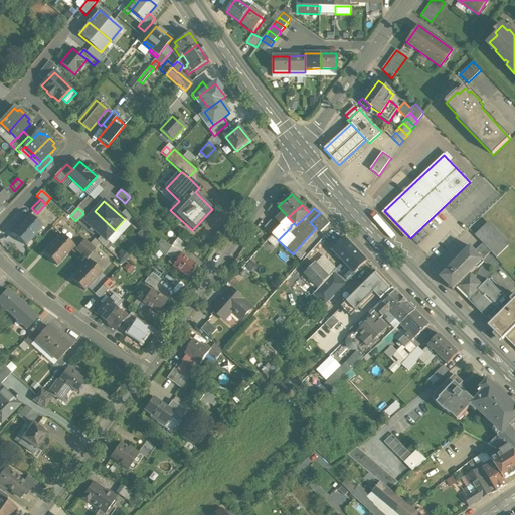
[(125,210),(121,216),(125,219),(128,222),(133,217),(125,210)]
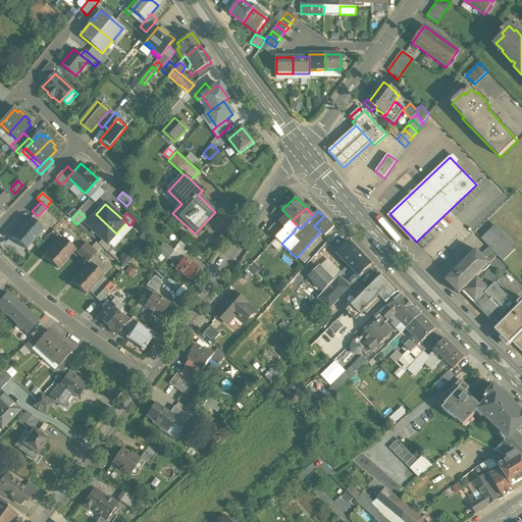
[(107,244),(116,233),(96,214),(87,224),(102,240),(107,244)]
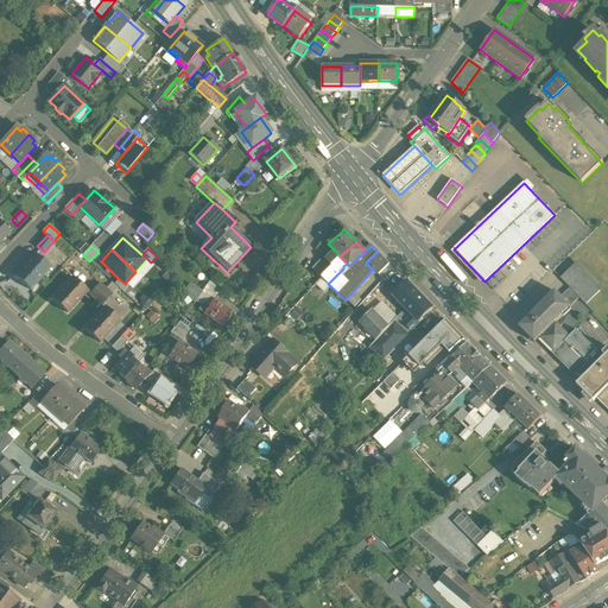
[(340,257),(335,251),(325,259),(330,266),(340,257)]
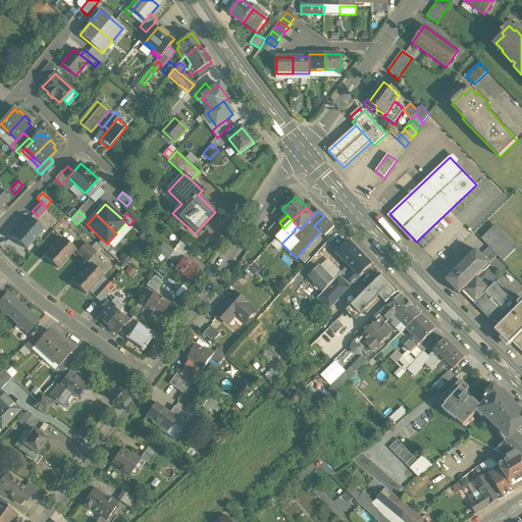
[(334,227),(324,216),(314,225),(320,231),(325,236),(334,227)]
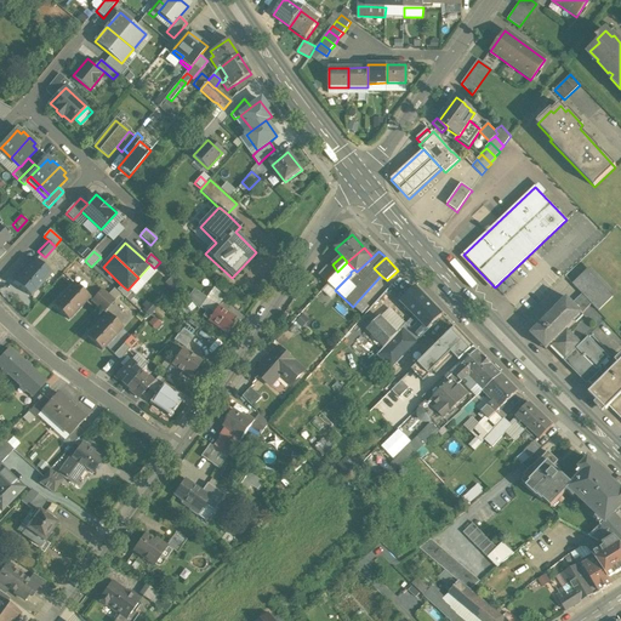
[(35,261),(16,283),(30,296),(51,274),(35,261)]
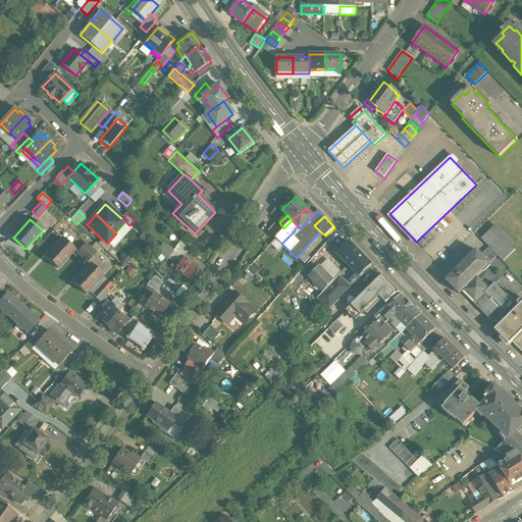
[(280,233),(276,239),(281,244),(295,230),(295,228),(298,226),(292,220),(283,228),(284,229),(280,233)]
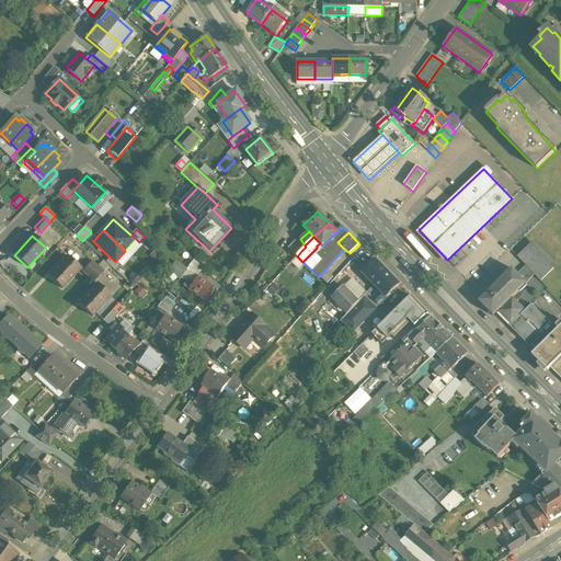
[(300,239),(299,238),(293,243),(301,251),(306,247),(305,245),(300,239)]
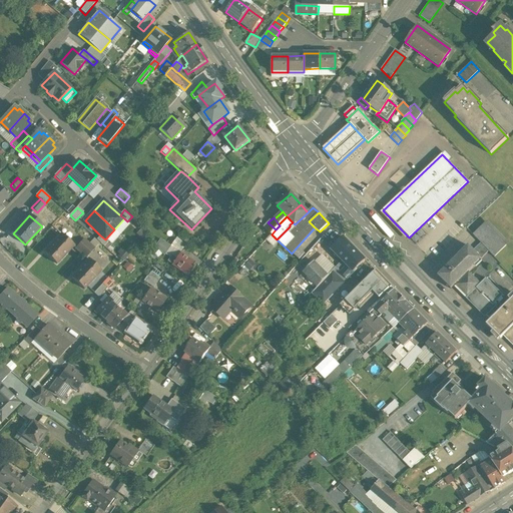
[(276,229),(268,222),(264,227),(272,234),(276,229)]
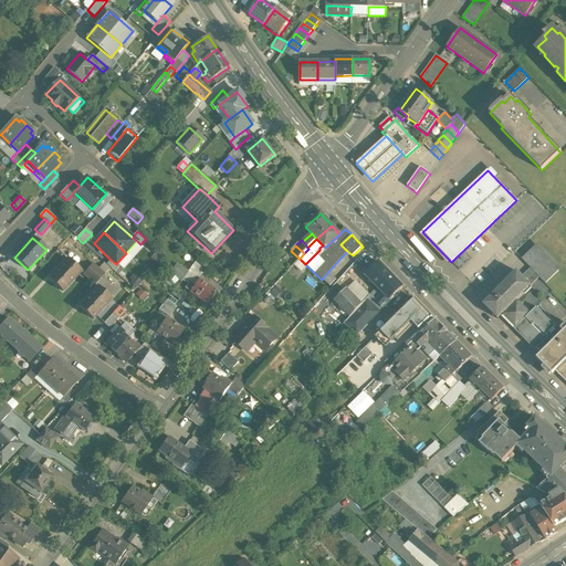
[(558,272),(535,247),(522,260),(531,269),(540,278),(545,284),(558,272)]
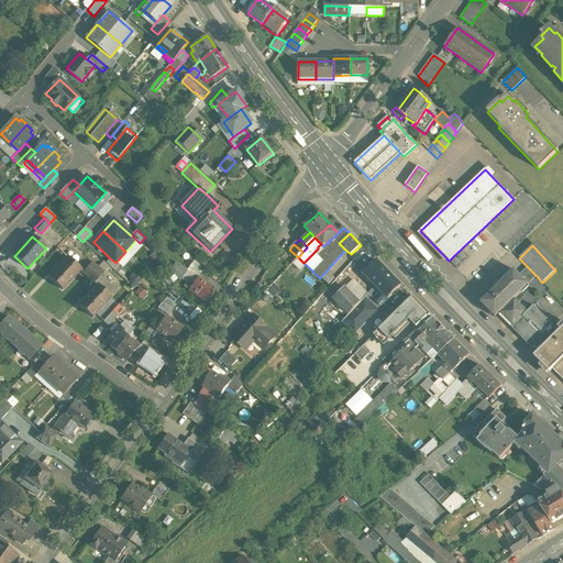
[(67,257),(48,278),(63,290),(80,271),(67,257)]
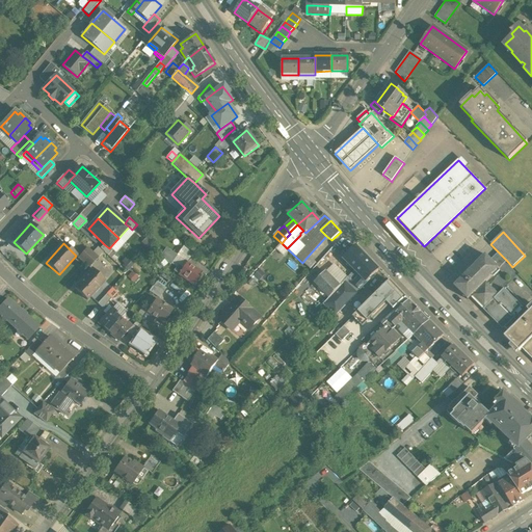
[(109,248),(104,244),(100,248),(108,256),(112,251),(109,248)]
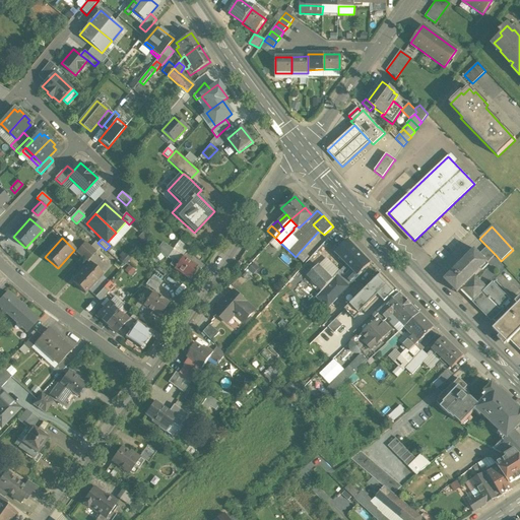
[(359,252),(347,241),(342,245),(340,243),(335,248),(337,250),(335,253),(346,264),(359,252)]
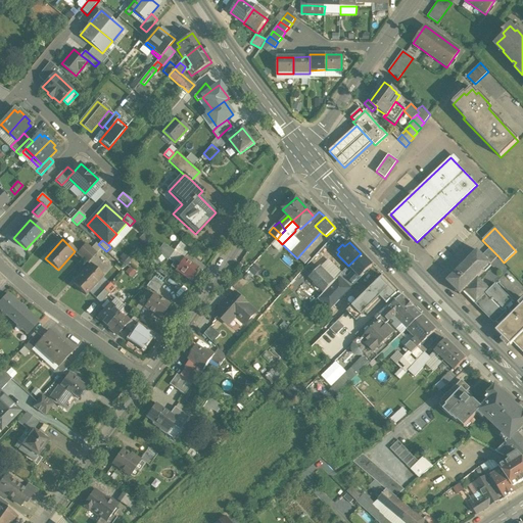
[(86,244),(77,253),(88,263),(96,253),(91,249),(86,244)]
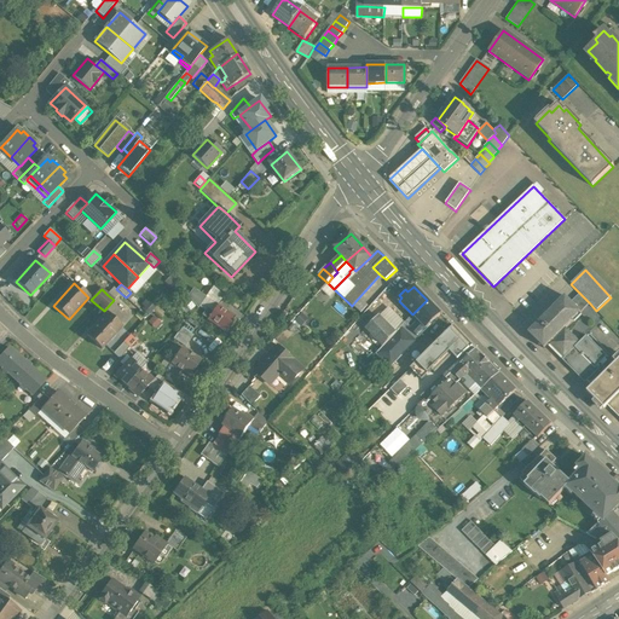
[(119,296),(111,290),(108,295),(114,300),(119,296)]
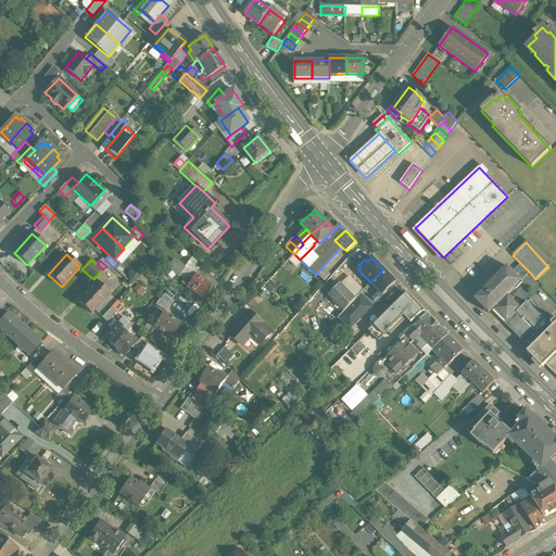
[(521,264),(513,273),(521,281),(530,273),(521,264)]
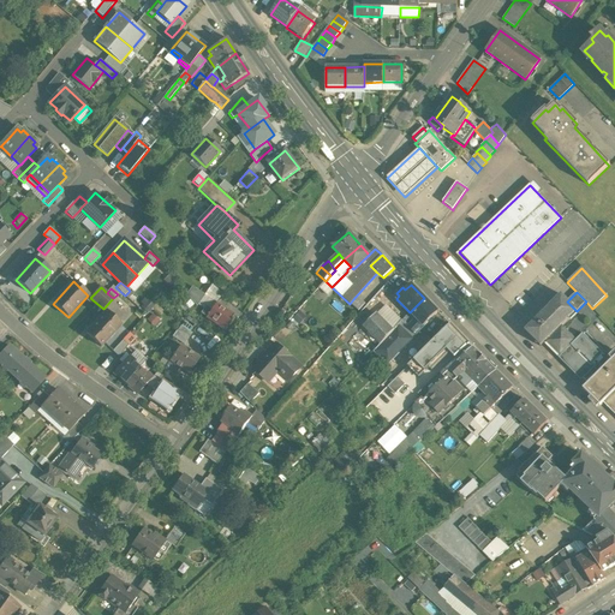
[(574,341),(561,327),(577,311),(567,302),(561,296),(525,330),(541,346),(545,341),(560,356),(574,341)]
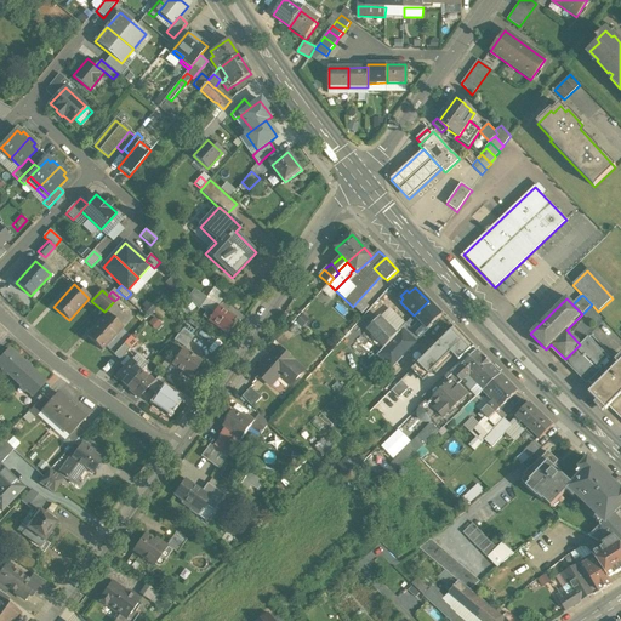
[(428,301),(414,315),(421,323),(428,330),(442,315),(428,301)]
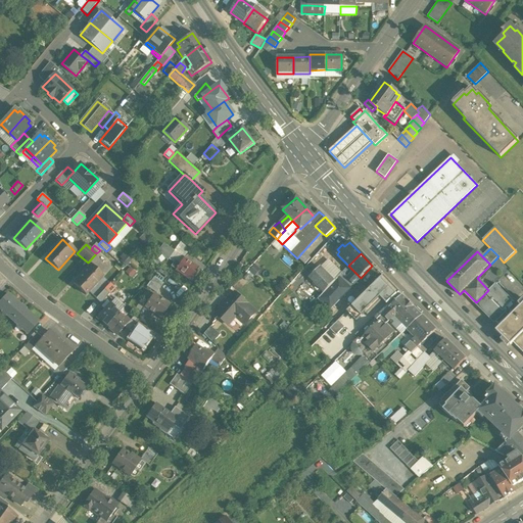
[(310,263),(300,254),(297,258),(306,266),(310,263)]
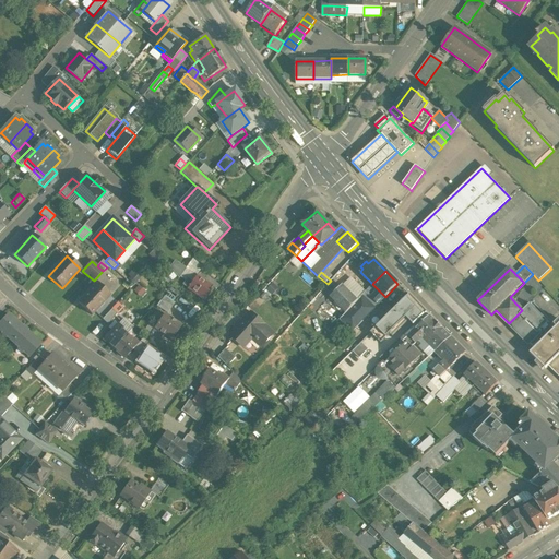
[(211,286),(195,275),(191,282),(187,278),(182,285),(187,288),(186,288),(202,300),(211,286)]
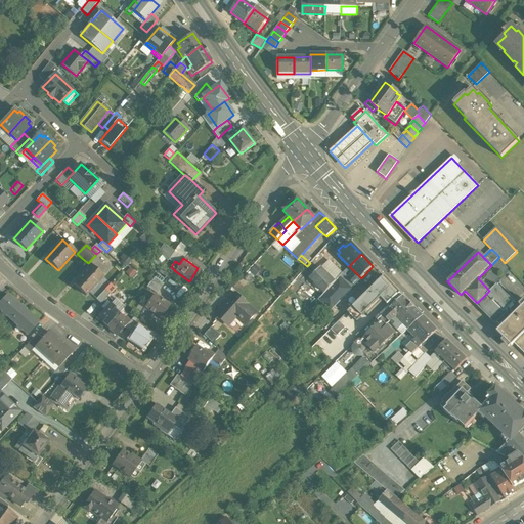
[(329,259),(323,264),(337,277),(342,273),(329,259)]
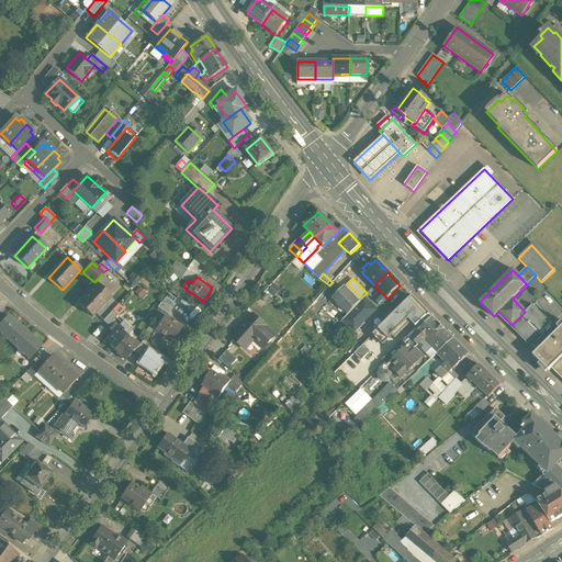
[(111,298),(97,284),(78,305),(92,317),(111,298)]
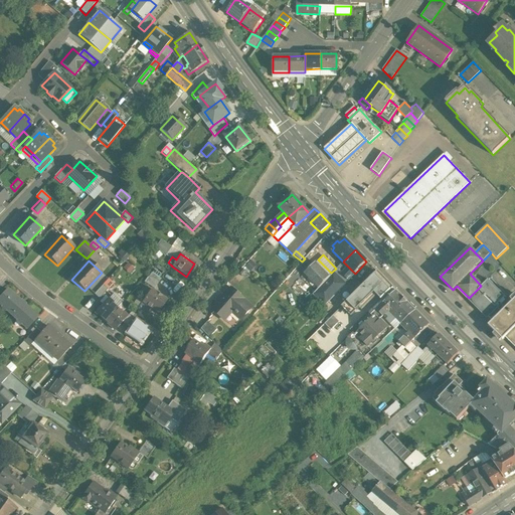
[(329,278),(329,279),(319,288),(314,294),(325,305),(345,284),(344,284),(347,281),(342,275),(349,268),(343,262),(329,278)]
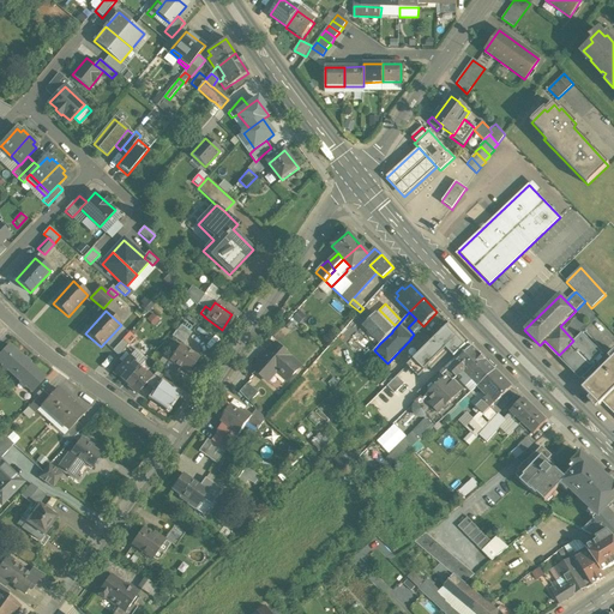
[(392,331),(373,314),(362,326),(380,343),(392,332),(392,331)]
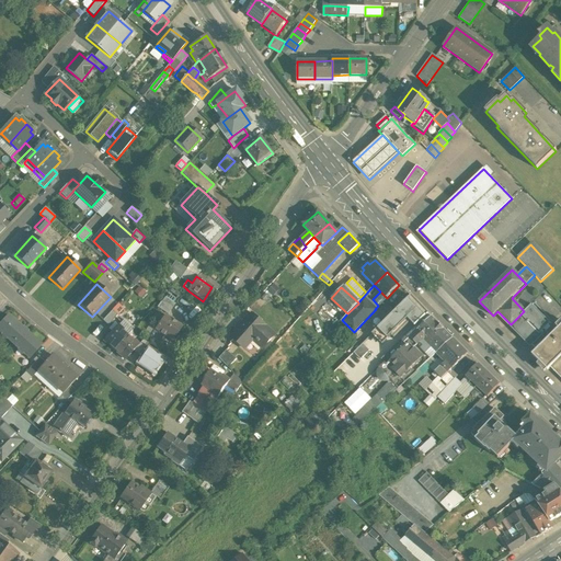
[(380,292),(373,299),(378,306),(379,306),(387,298),(380,292)]
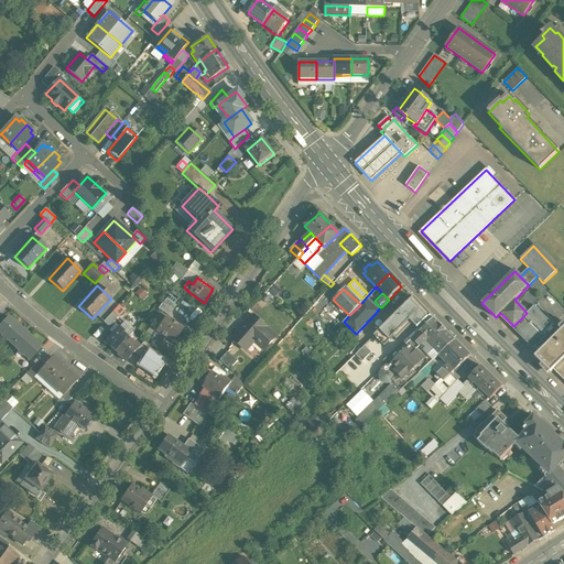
[(430,315),(412,297),(373,336),(383,346),(410,321),(418,328),(430,315)]
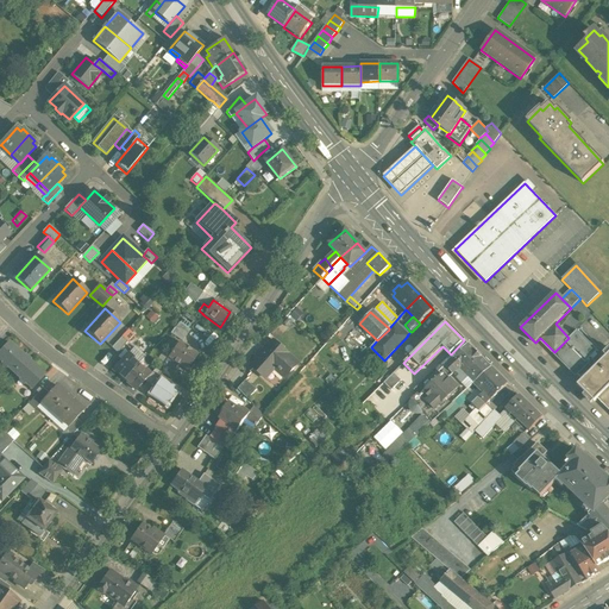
[(189,330),(177,322),(174,327),(184,336),(189,330)]
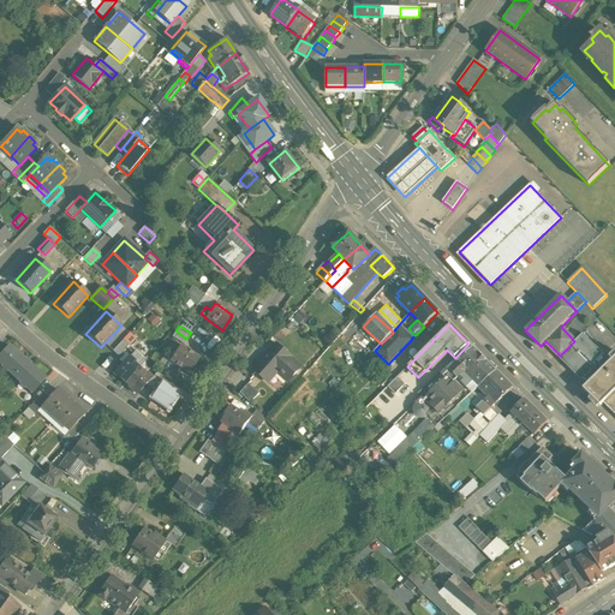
[(175,330),(174,330),(171,336),(183,345),(186,339),(175,330)]
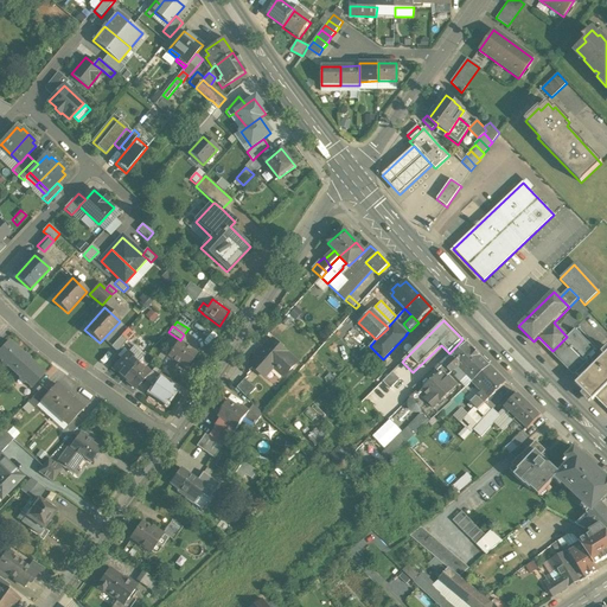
[(595,350),(575,330),(567,337),(553,351),(575,374),(592,358),(589,356),(595,350)]
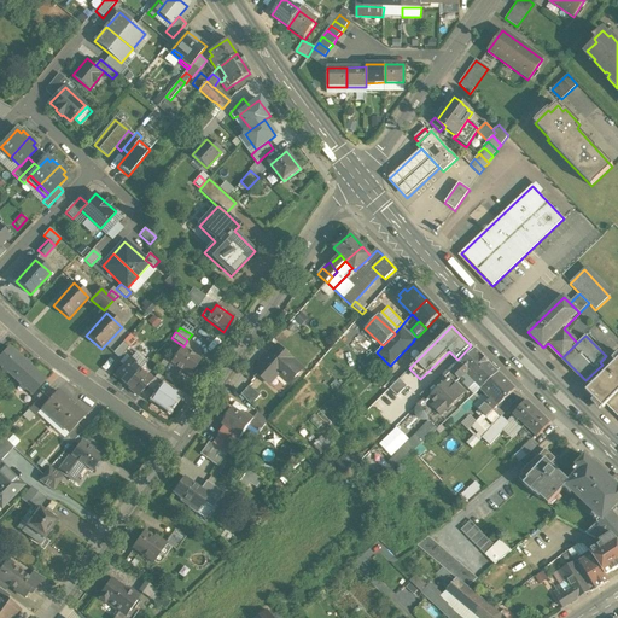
[(124,342),(114,353),(120,359),(129,347),(124,342)]
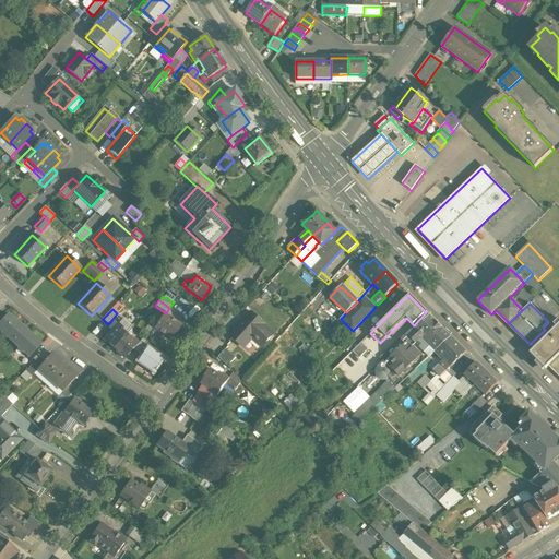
[(273,333),(250,313),(230,335),(244,347),(253,336),(262,345),(273,333)]
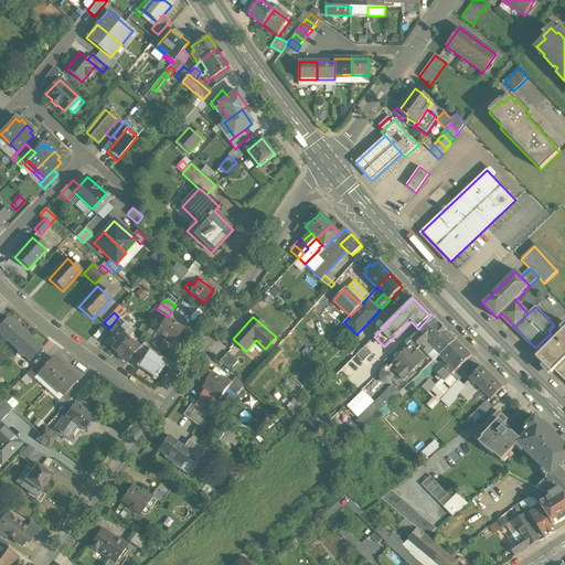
[(22,331),(8,318),(0,326),(0,336),(29,362),(41,348),(27,334),(28,334),(23,330),(22,331)]
